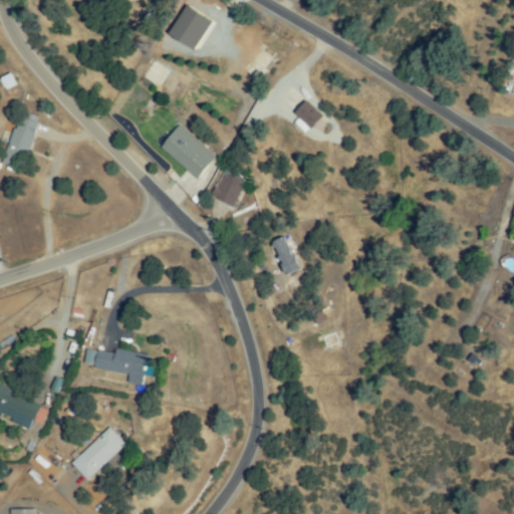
[(167,37),(195,50),(210,19),(182,6),(167,37)]
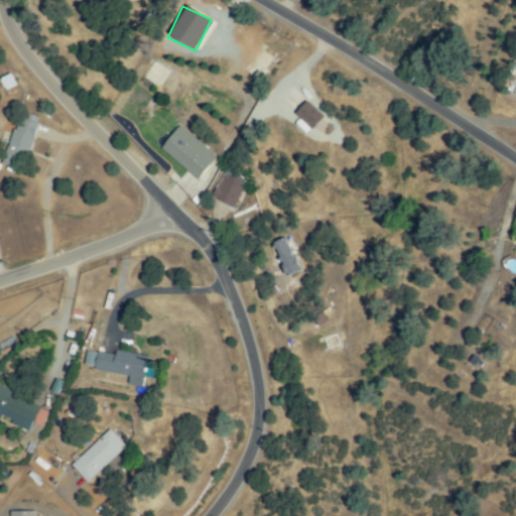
[(276,54),(261,45),(251,63),(266,72),(276,54)]
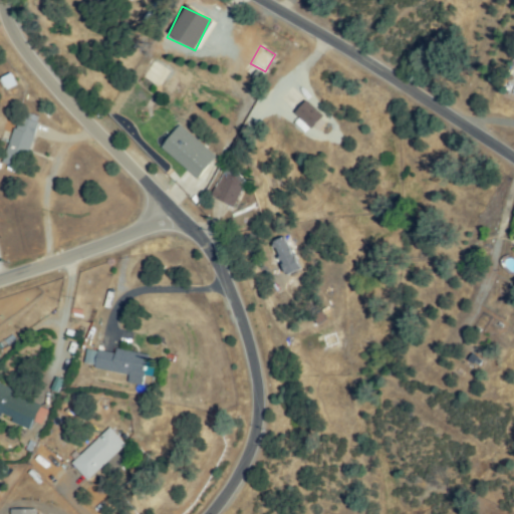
[(308,102),(325,119),(316,130),(298,113),(308,102)]
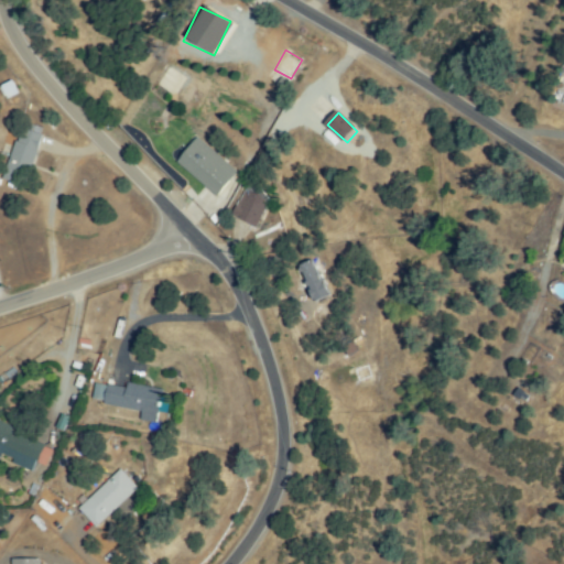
[(7,177),(24,127),(43,133),(25,184),(7,177)]
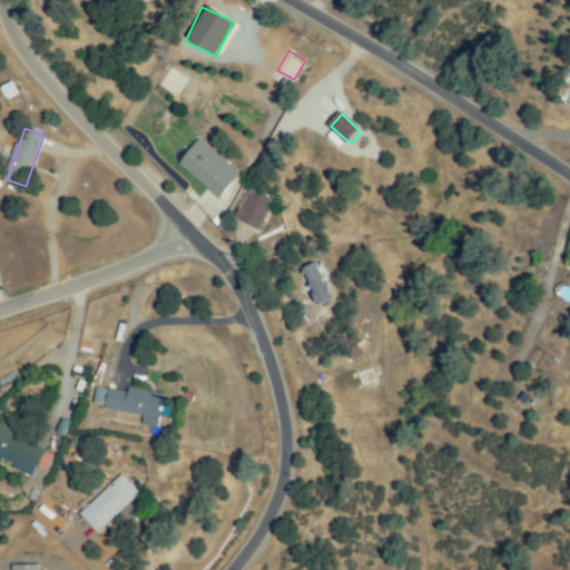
[(200,140),(239,175),(222,196),(182,163),(200,140)]
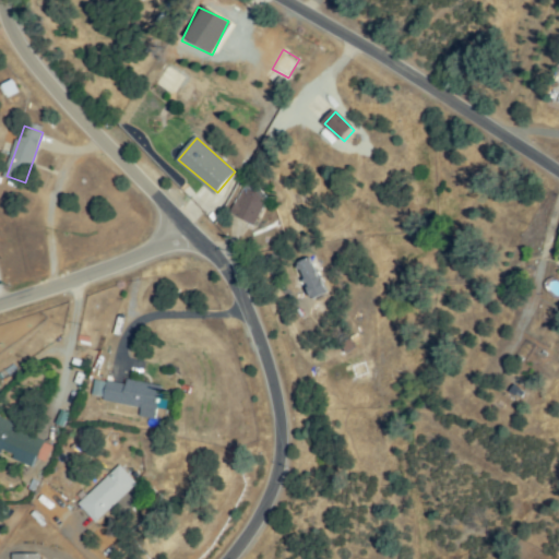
[(249,189),(269,201),(253,226),(234,213),(249,189)]
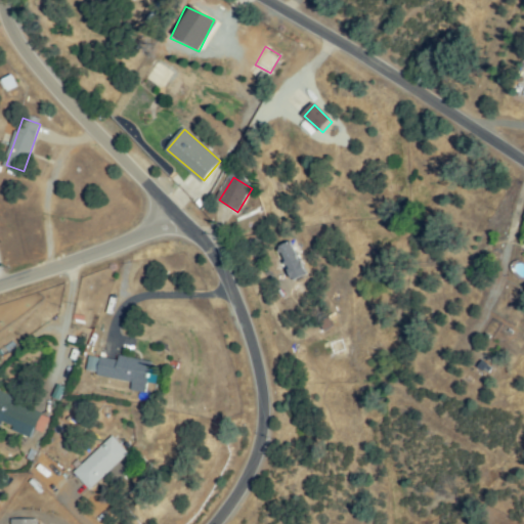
[(294,280),(278,249),(292,242),(307,273),(294,280)]
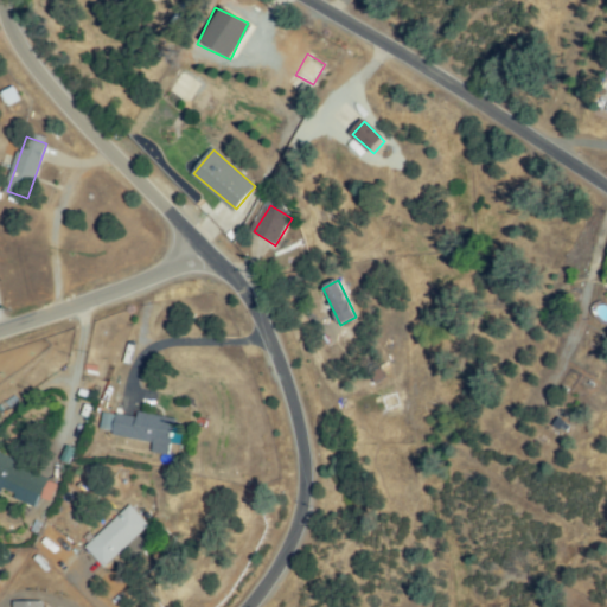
[(115,435),(116,421),(113,420),(113,429),(102,428),(103,414),(174,420),(171,452),(155,451),(155,439),(115,435)]
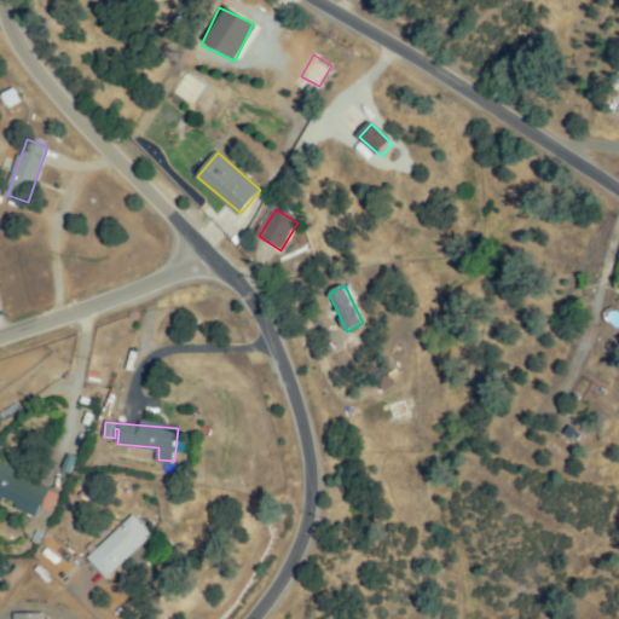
[(0,466),(51,489),(40,515),(0,497),(0,466)]
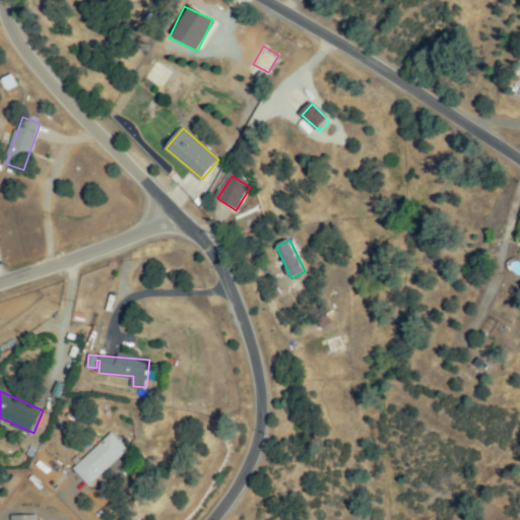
[(74,469),(112,434),(126,450),(89,484),(74,469)]
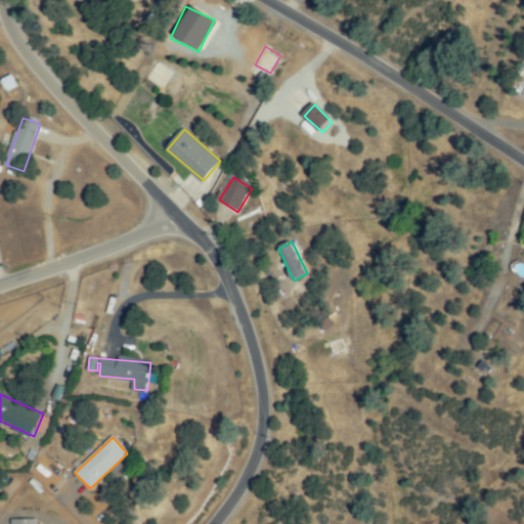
All buildings are outlined.
